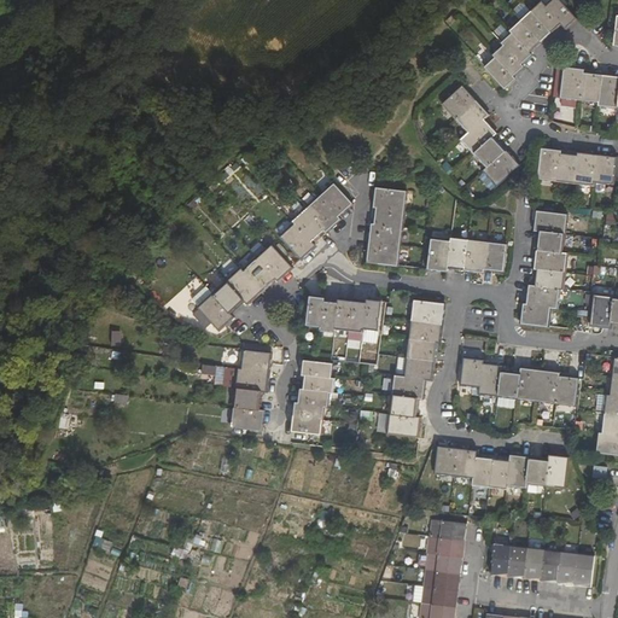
[(554,0),(548,6),(563,22),(566,27),(572,22),(577,17),(560,0),(554,0)]
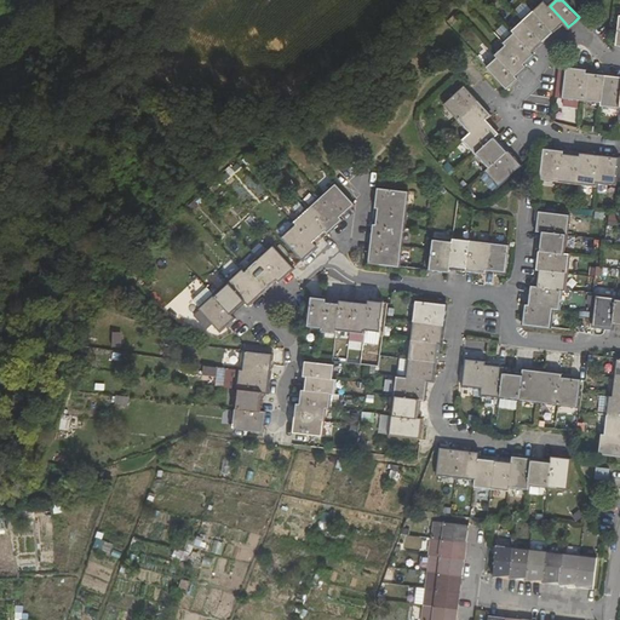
[(546,1),(535,11),(555,32),(560,27),(564,22),(550,6),(546,1)]
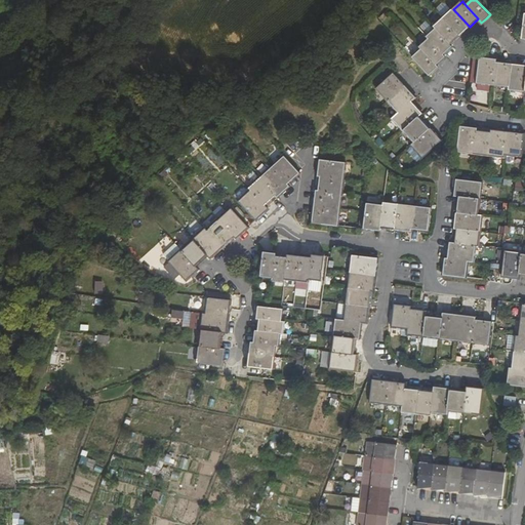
[(444,17),(459,35),(465,31),(470,27),(453,9),(444,17)]
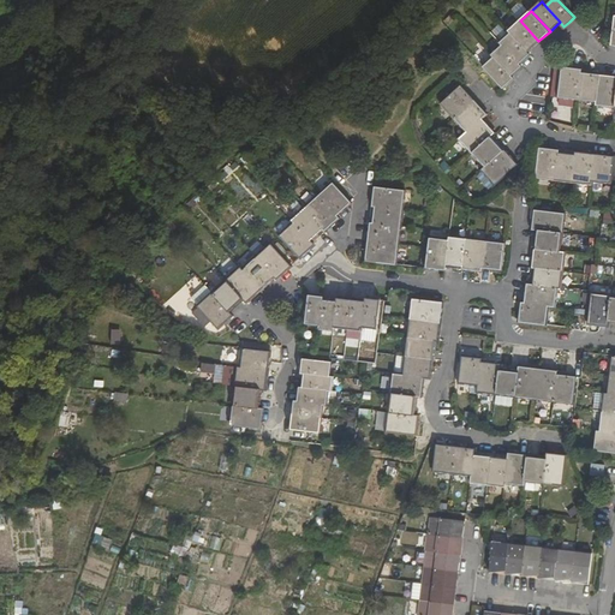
[(512,33),(527,51),(533,46),(538,41),(520,21),(509,30),(512,33)]
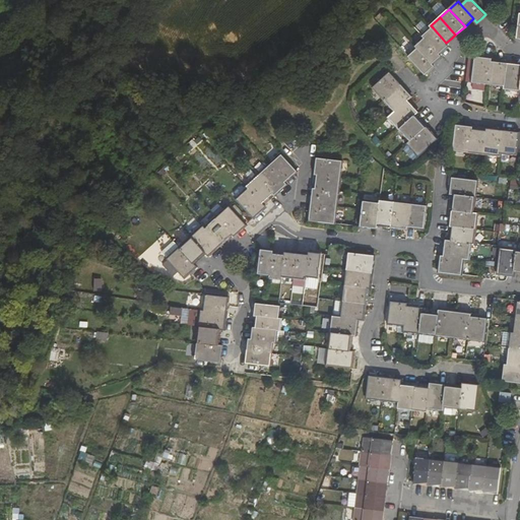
[(426,38),(440,53),(444,49),(448,45),(446,43),(433,27),(424,36),(426,38)]
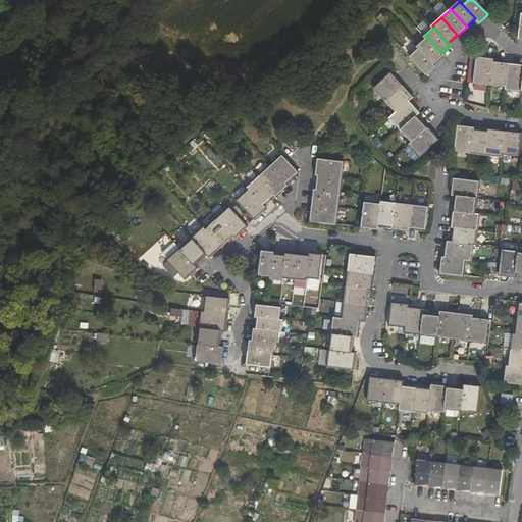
[(420,48),(434,63),(438,59),(442,55),(441,53),(427,38),(418,47),(420,48)]
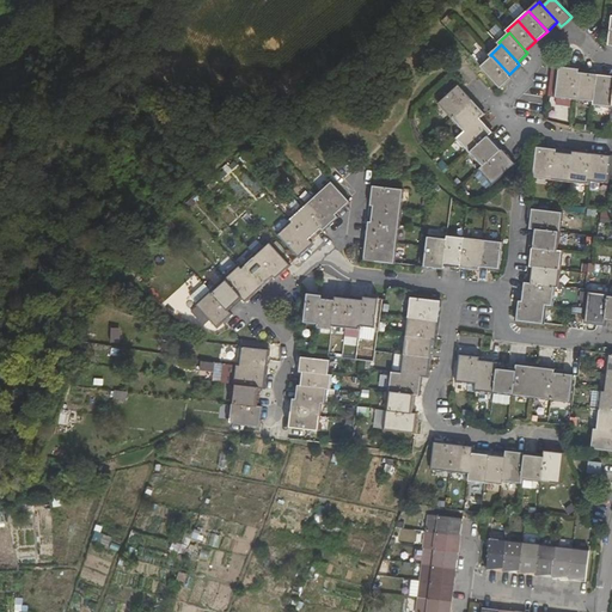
[(479,60),(487,55),(481,47),(473,51),(479,60)]
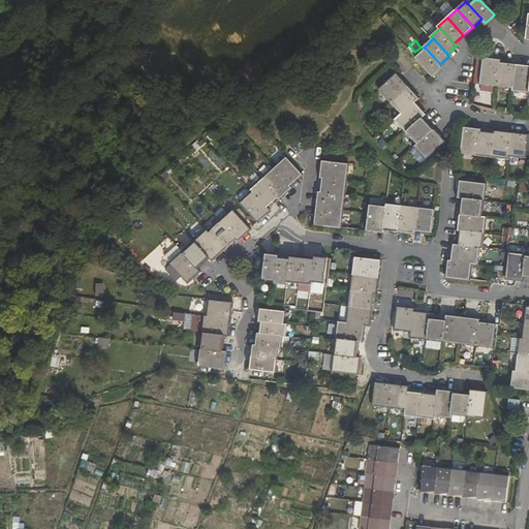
[(426,49),(416,58),(432,74),(436,71),(441,66),(440,64),(426,49)]
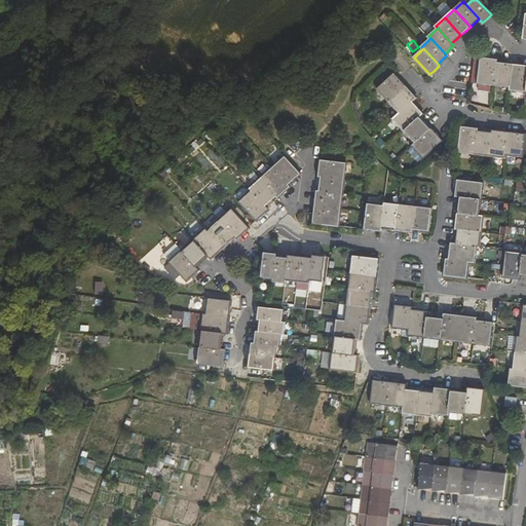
[(478,83),(494,85),(497,62),(498,59),(489,58),(481,57),(478,83)]
